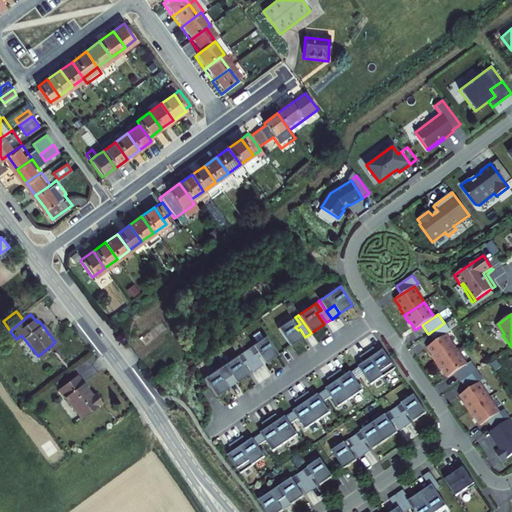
[(295,317),(278,329),(290,347),(303,338),(298,330),(295,327),(300,324),(295,317)]
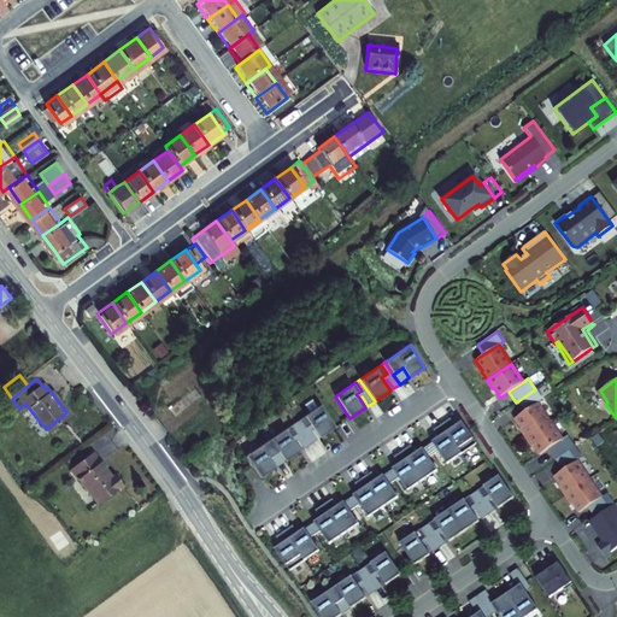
[(535,389),(516,403),(523,413),(538,403),(542,400),(535,389)]
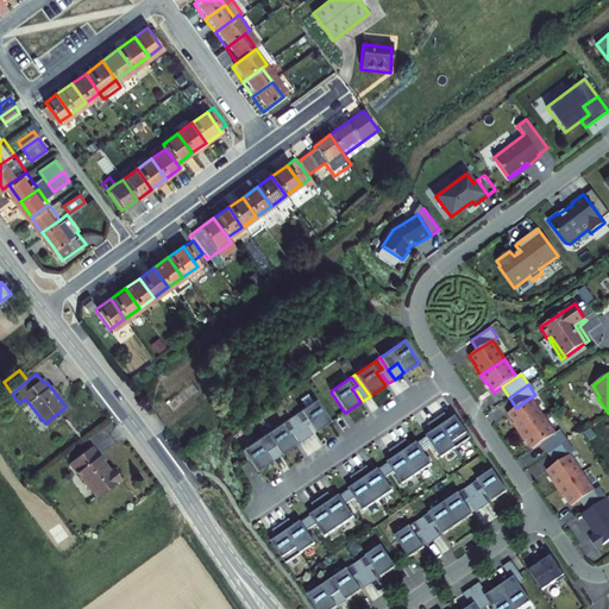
[(592,385),(590,387),(597,399),(600,397),(592,385)]
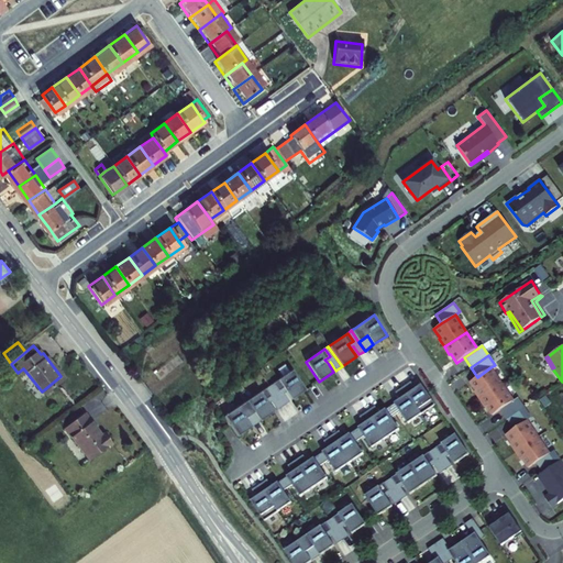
[(474,392),(479,399),(503,384),(490,367),(477,377),(470,382),(476,390),(474,392)]
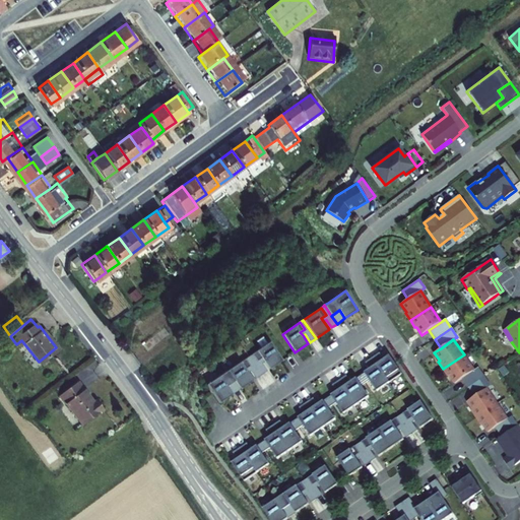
[(269,342),(252,354),(257,362),(261,359),(269,370),(282,361),(269,342)]
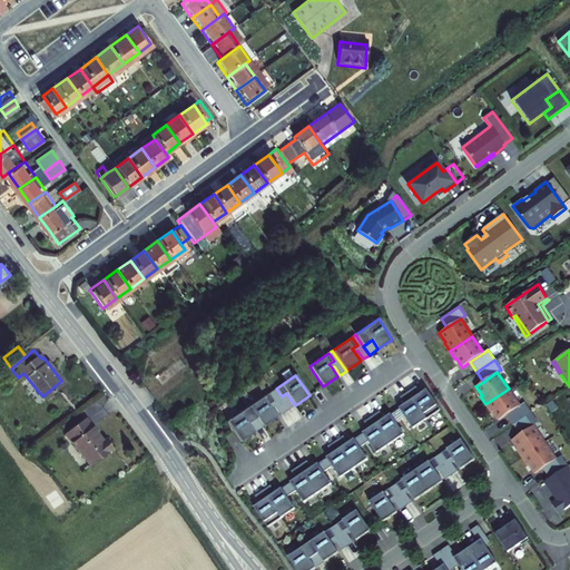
[(416,386),(409,392),(426,420),(441,410),(426,390),(421,394),(416,386)]
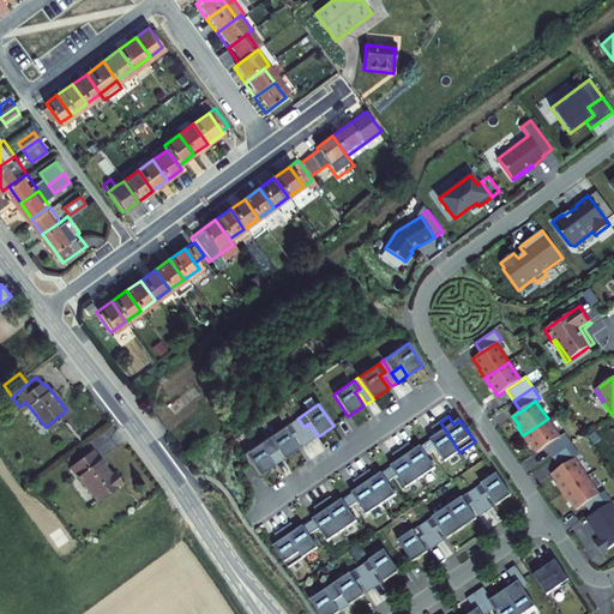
[(293,421),(308,444),(315,439),(308,429),(312,427),(308,423),(304,427),(298,419),(293,421)]
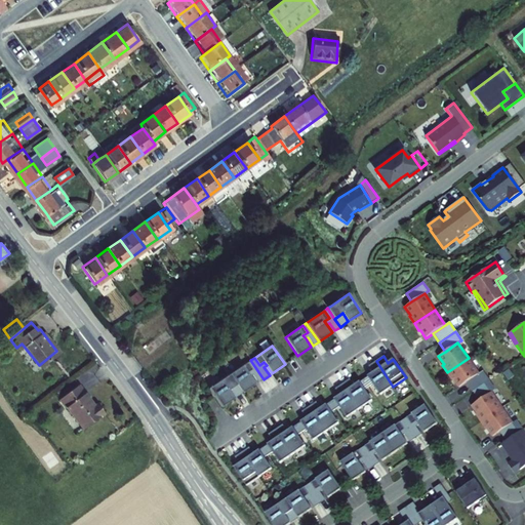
[(469,358),(447,372),(452,379),(453,379),(459,388),(479,373),(469,358)]
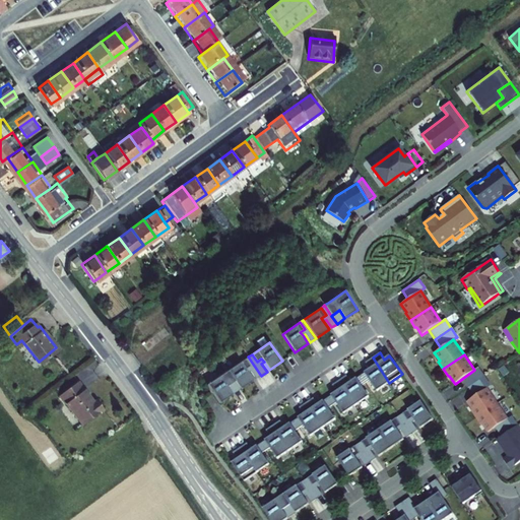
[(255,379),(261,376),(248,356),(245,360),(250,367),(245,370),(248,373),(250,372),(255,379)]
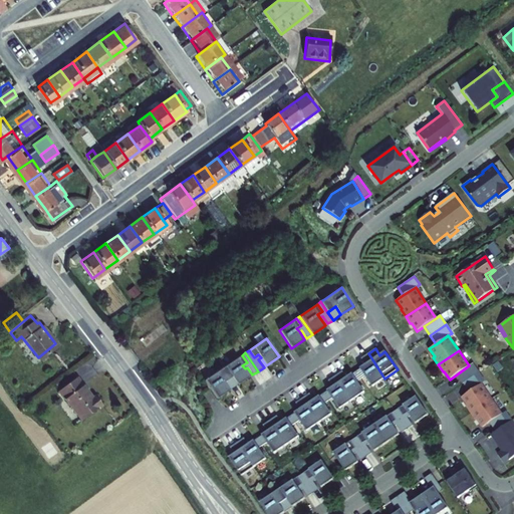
[(360,369),(356,371),(361,378),(364,376),(372,387),(384,378),(372,360),(368,353),(361,358),(365,364),(359,368),(360,369)]
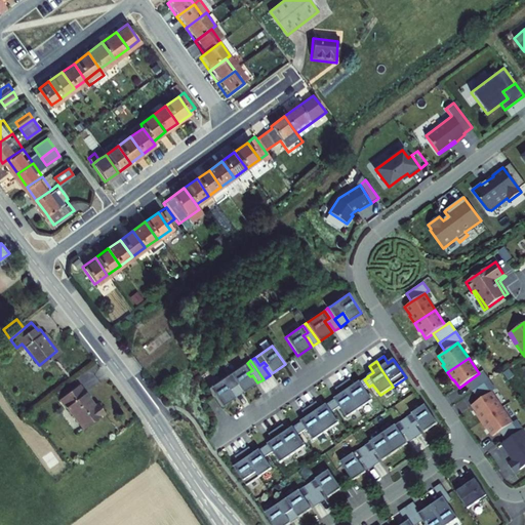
[(247,363),(230,375),(237,386),(242,394),(255,385),(250,376),(247,373),(252,370),(247,363)]
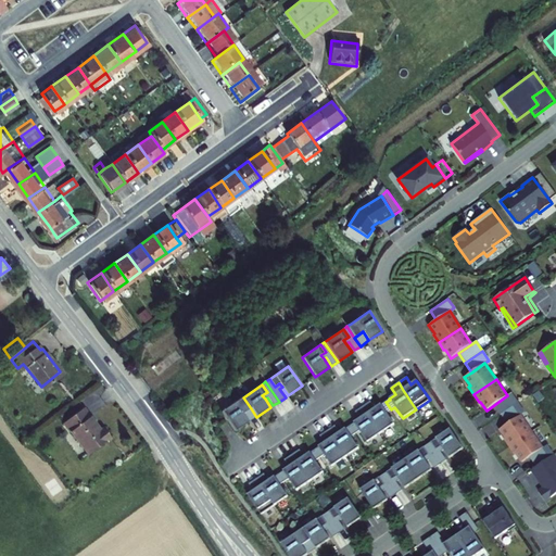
[(494,405),(501,414),(514,405),(518,403),(512,393),(507,395),(494,405)]
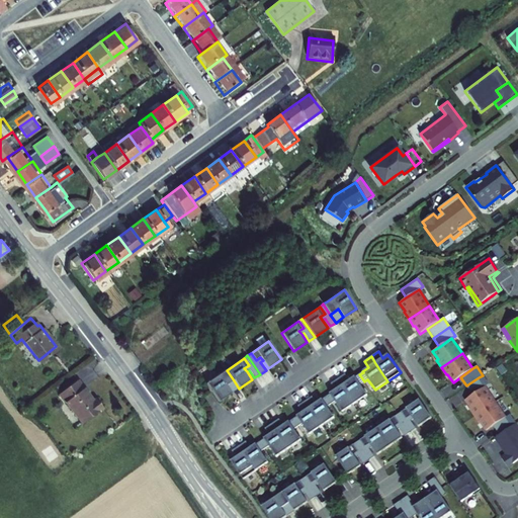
[(211,393),(219,403),(231,394),(226,385),(234,380),(227,370),(224,372),(205,383),(210,392),(211,393)]
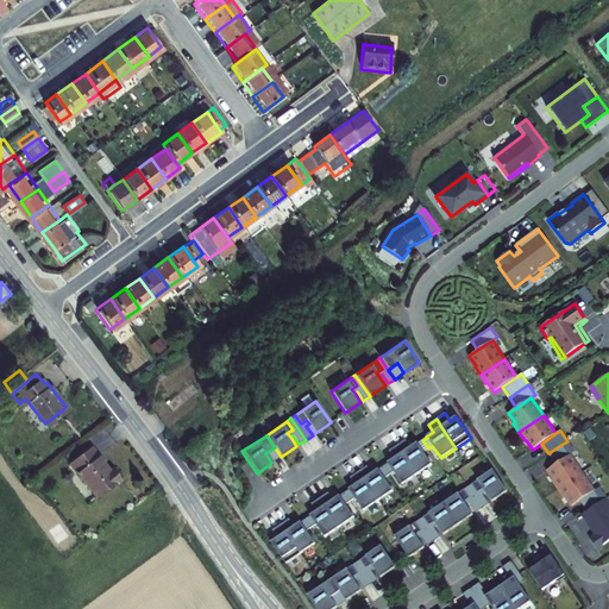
[(86,440),(64,457),(90,493),(115,473),(107,463),(105,464),(86,440)]
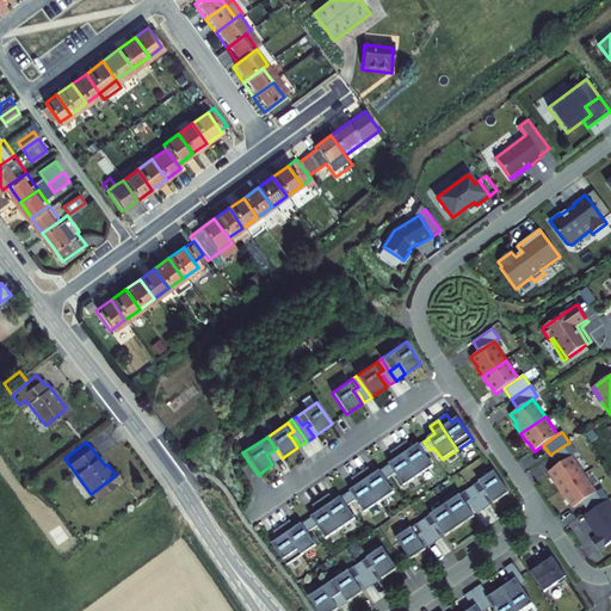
[(407,442),(399,448),(419,476),(433,467),(425,454),(430,450),(424,442),(419,445),(419,444),(412,449),(407,442)]
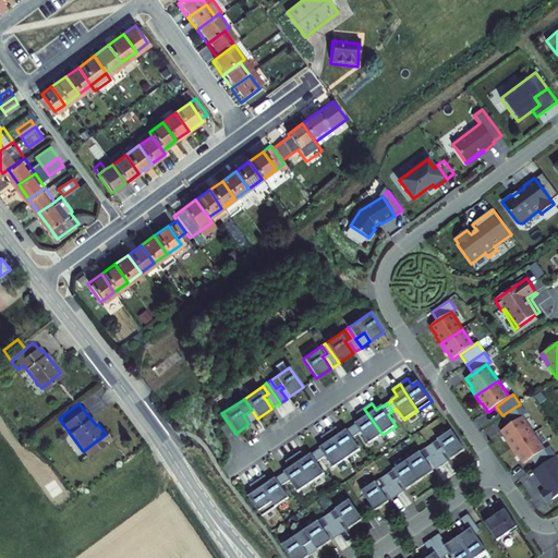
[(516,407),(522,416),(526,414),(520,404),(516,407)]
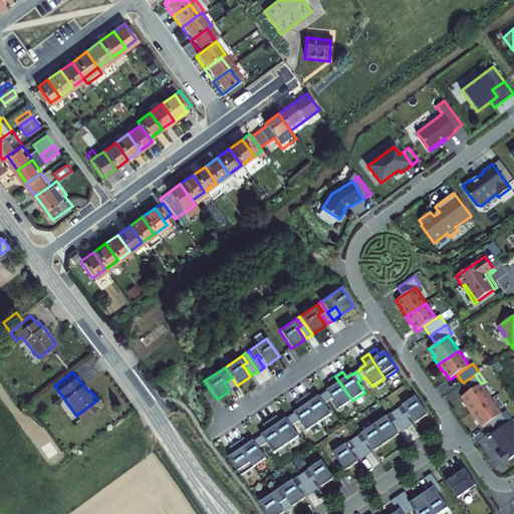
[(466,406),(471,413),(491,400),(481,383),(475,374),(463,382),(469,392),(462,397),(467,405),(466,406)]
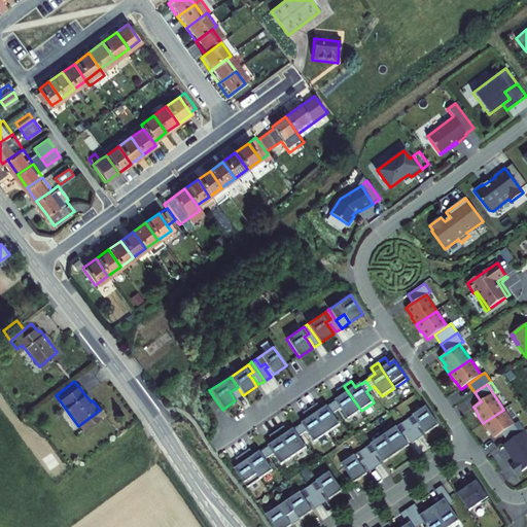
[(336,401),(331,403),(337,411),(341,409),(348,419),(361,411),(344,386),(337,390),(341,396),(336,400),(336,401)]
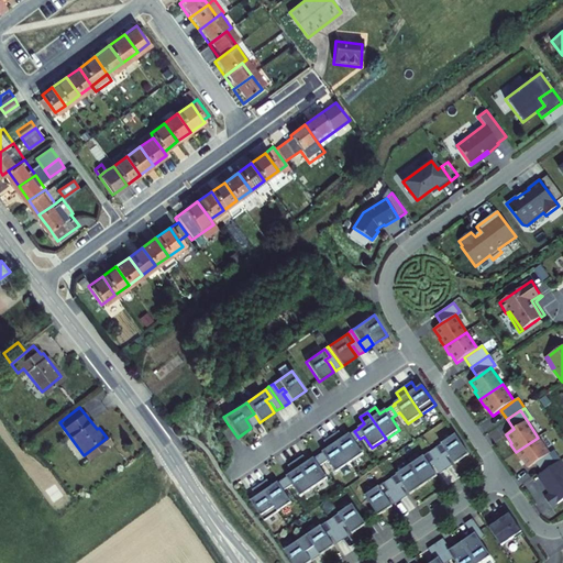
[(245,419),(251,428),(260,422),(254,414),(245,419)]
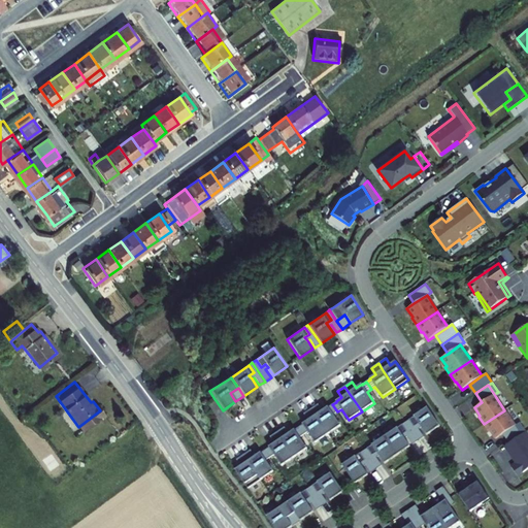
[(318,404),(310,409),(328,434),(340,426),(333,415),(337,411),(332,404),(328,407),(322,410),(318,404)]
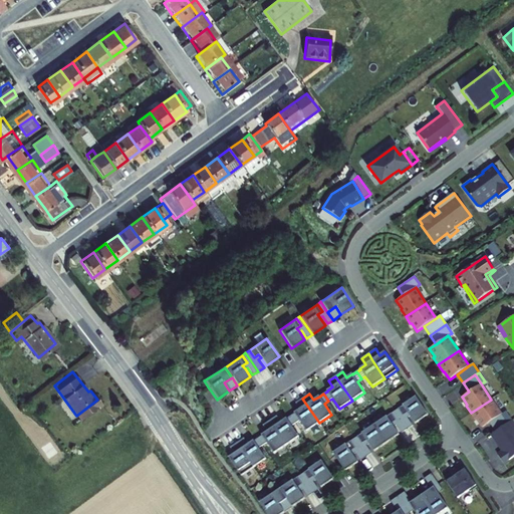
[(416,397),(399,409),(403,416),(408,413),(410,416),(416,424),(428,415),(416,397)]
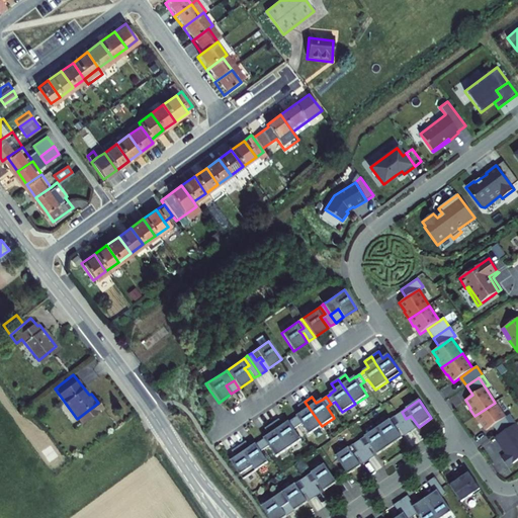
[(296,417),(293,420),(297,427),(301,424),(310,435),(322,426),(305,402),(297,407),(303,413),(296,416),(296,417)]
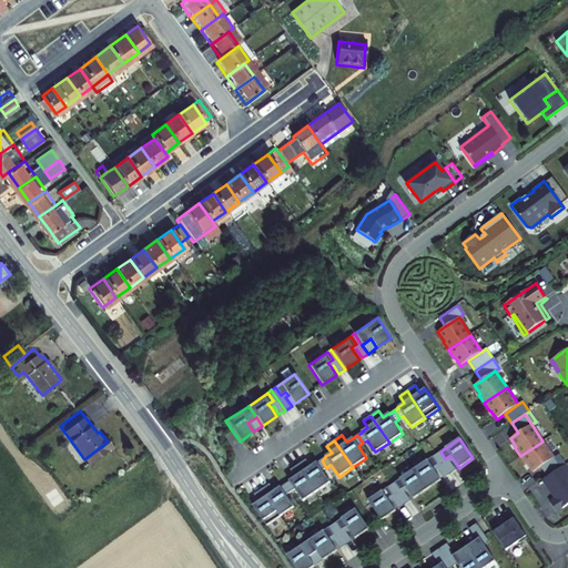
[(543,442),(520,456),(526,465),(527,464),(533,473),(541,467),(548,477),(561,468),(555,458),(543,442)]
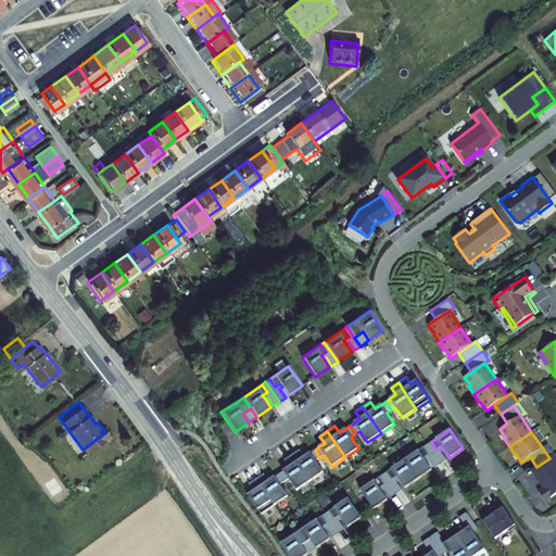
[(441,464),(446,460),(441,452),(443,450),(441,446),(436,450),(431,442),(427,444),(441,464)]
